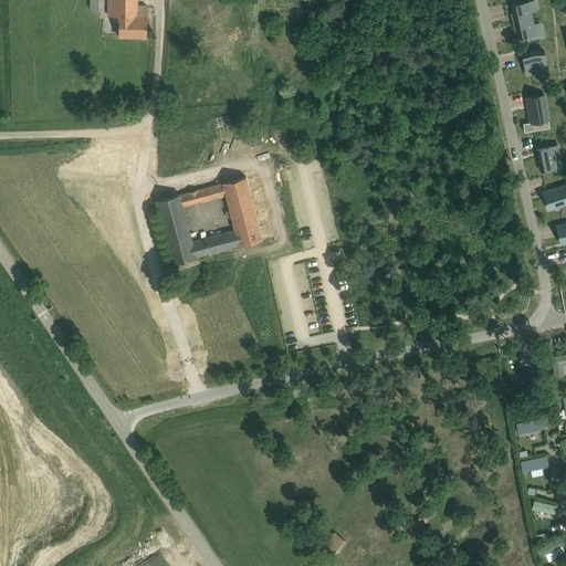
[(136,0),(108,0),(108,17),(119,17),(118,35),(147,37),(147,16),(147,6),(137,6),(136,0)]
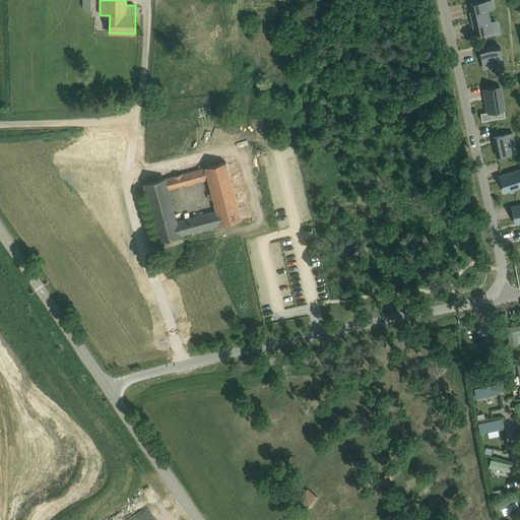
[(482,2),(470,5),(470,8),(469,8),(470,10),(471,10),(472,14),(469,14),(470,18),(472,17),(473,19),(488,16),(486,8),(484,9),(482,2)]
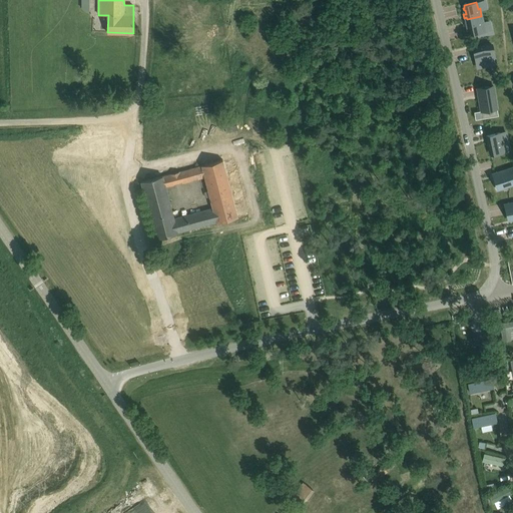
[(481,16),(467,19),(467,21),(465,21),(466,25),(468,25),(469,28),(468,28),(468,30),(469,30),(470,33),(482,30),(481,24),(483,23),(481,16)]
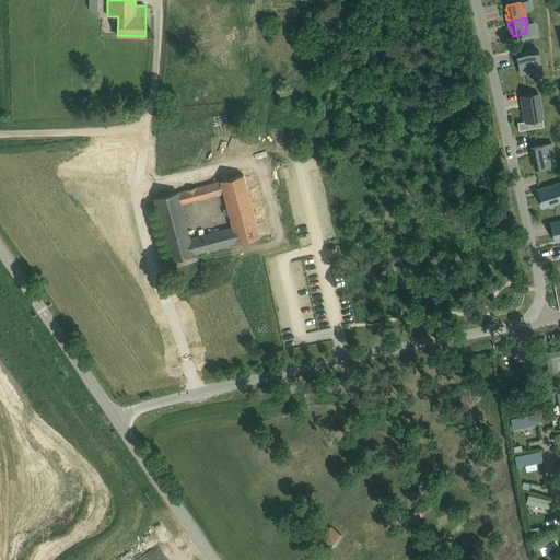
[(515,53),(513,54),(516,68),(518,68),(520,73),(527,71),(526,66),(536,63),(534,49),(520,53),(518,49),(515,50),(515,53)]
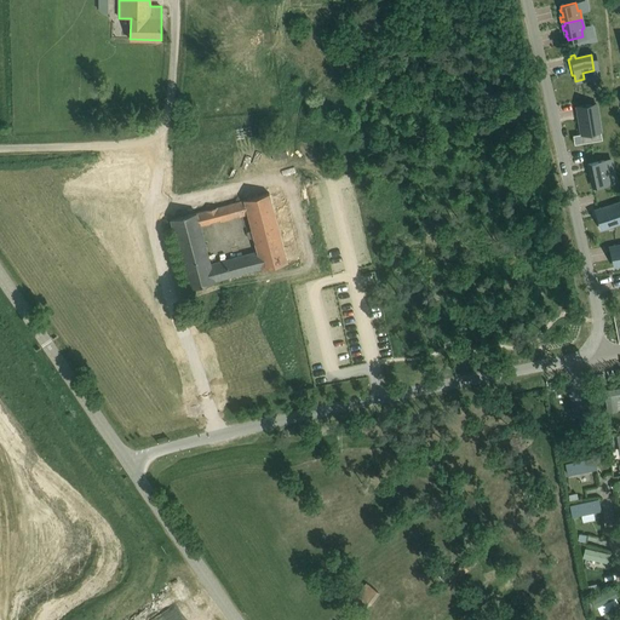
[(579,107),(577,107),(581,133),(601,131),(598,116),(601,116),(601,112),(597,113),(596,104),(581,107),(581,104),(578,105),(579,107)]
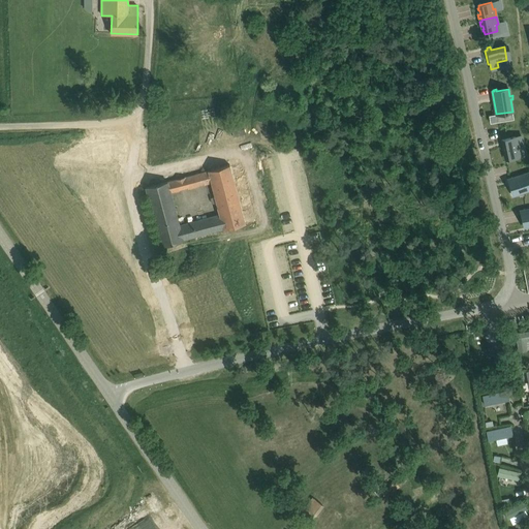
[(505,159),(520,156),(518,146),(523,145),(521,137),(516,138),(516,136),(502,139),(502,142),(500,143),(500,146),(503,146),(505,159)]
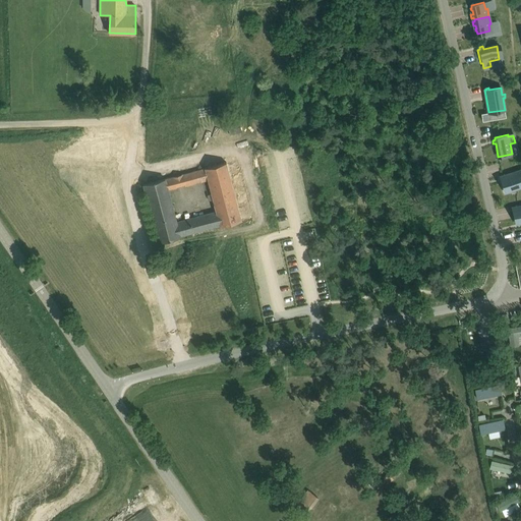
[(180,236),(190,233),(242,220),(241,220),(250,218),(236,160),(165,178),(143,184),(159,242),(180,236)]
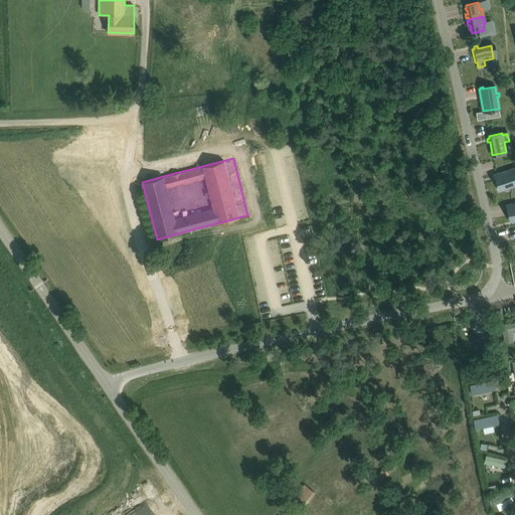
[(514,167),(495,174),(495,176),(494,176),(495,179),(496,178),(500,190),(507,187),(507,190),(511,189),(510,186),(514,184),(514,167)]
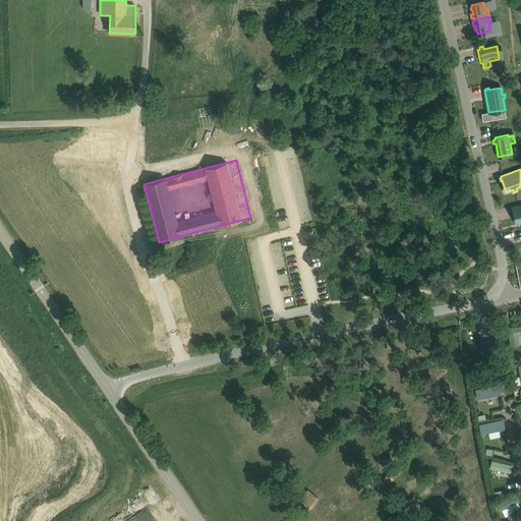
[(520,205),(513,208),(513,209),(512,209),(513,212),(514,212),(517,223),(520,222),(520,205)]
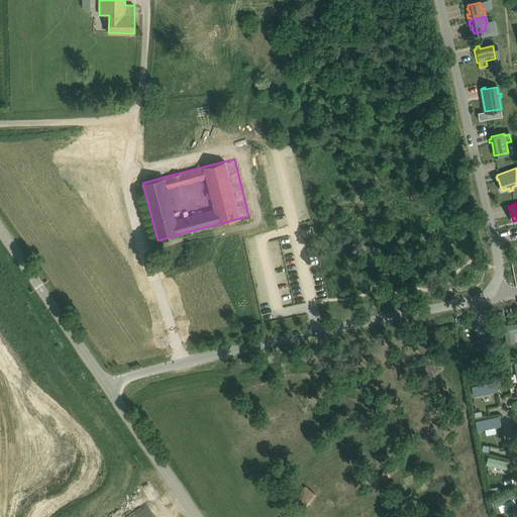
[(516,322),(505,323),(506,338),(516,337),(516,322)]
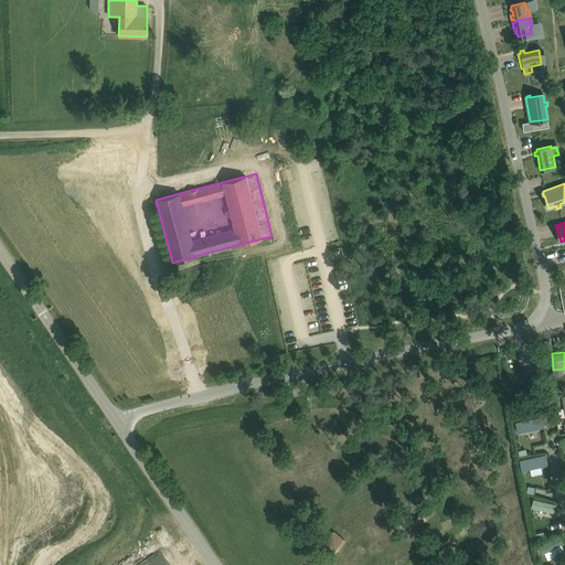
[(542,417),(514,419),(515,430),(543,427),(542,417)]
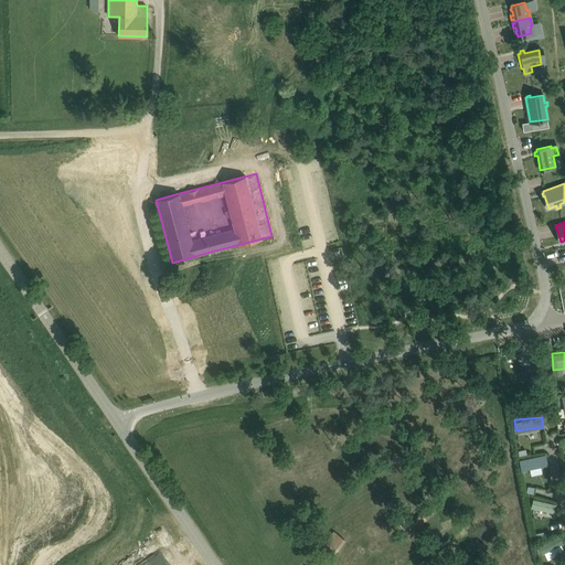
[(546,454),(519,458),(520,469),(530,468),(531,473),(541,472),(540,465),(547,464),(546,454)]
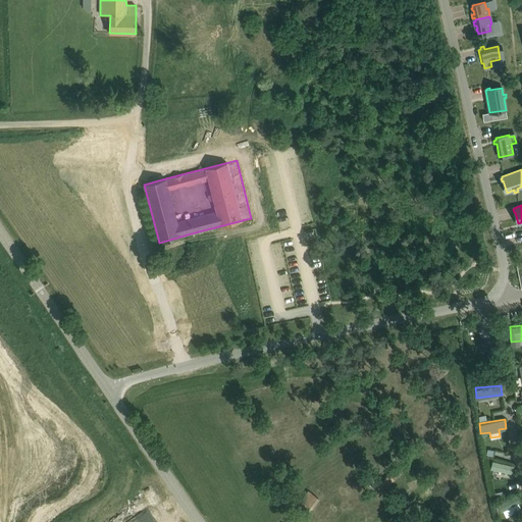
[(491,462),(490,469),(512,472),(513,464),(491,462)]
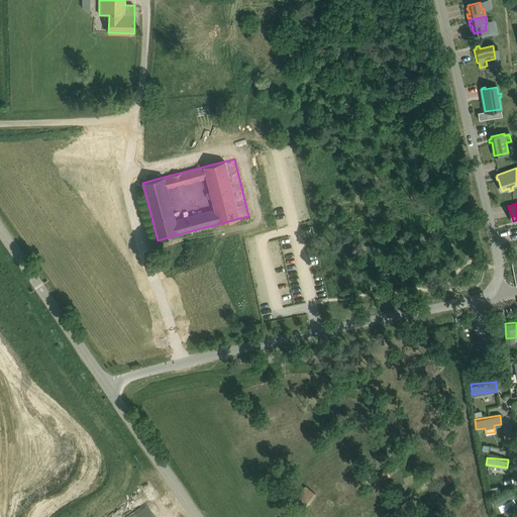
[(493,497),(499,511),(516,504),(514,498),(516,496),(513,489),(493,497)]
